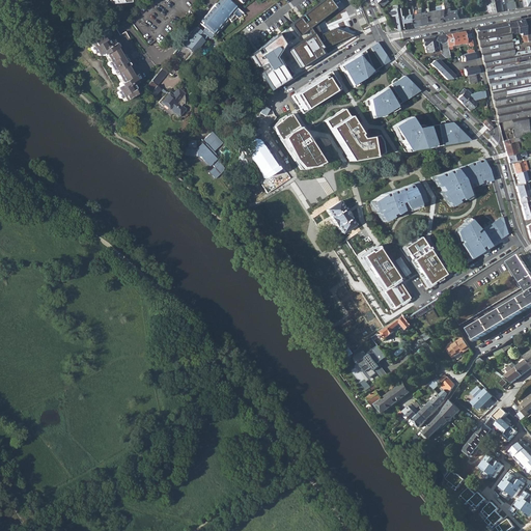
[(202,24),(200,25),(204,28),(212,34),(213,33),(214,34),(222,24),(223,25),(228,20),(229,21),(231,23),(243,14),(228,2),(229,1),(228,0),(220,0),(216,5),(216,4),(200,22),(202,24)]
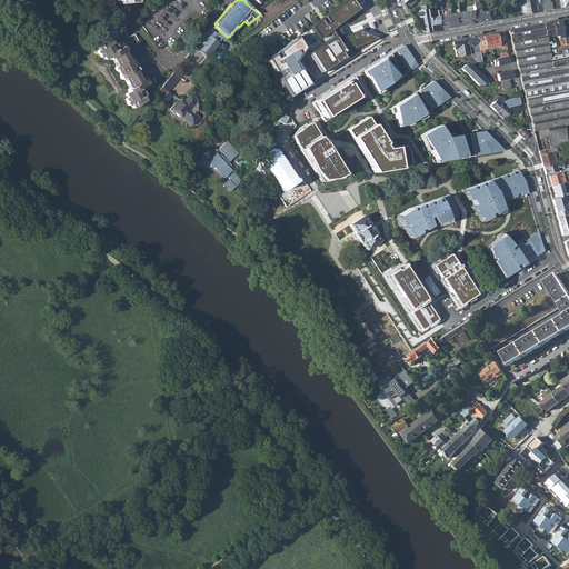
[(359,9),(352,0),(345,0),(310,27),(319,39),(329,32),(332,38),(309,52),(322,72),(346,58),(342,52),(343,51),(345,52),(347,51),(378,38),(363,31),(345,39),(338,25),(359,9)]
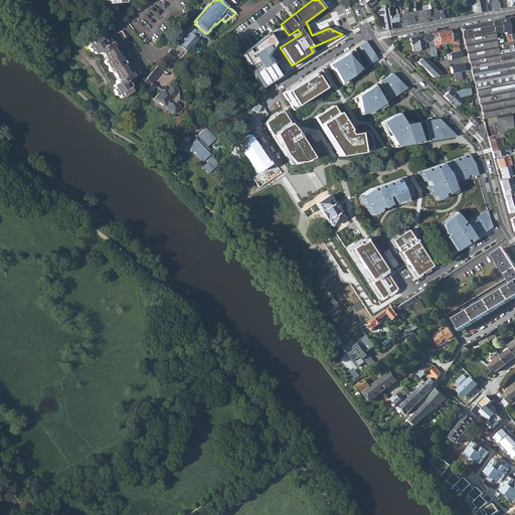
[(426,22),(423,10),(420,11),(419,8),(420,8),(419,4),(421,4),(420,0),(417,0),(415,0),(416,8),(419,23),(426,22)]
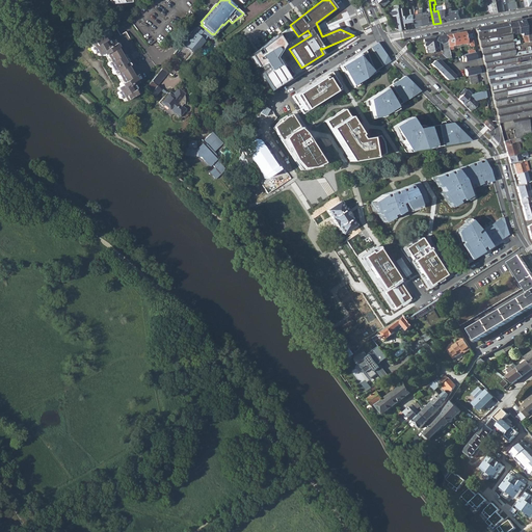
[(443,2),(444,6),(445,9),(437,10),(441,23),(446,22),(445,19),(449,18),(446,3),(445,0),(435,0),(436,3),(443,2)]
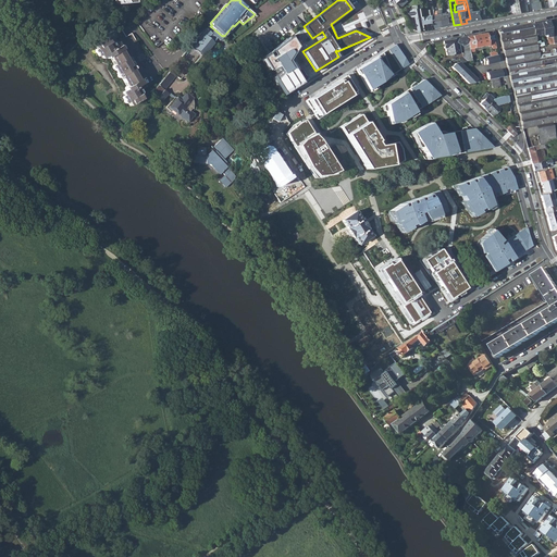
[(529,11),(525,0),(510,0),(514,12),(518,11),(518,13),(529,11)]
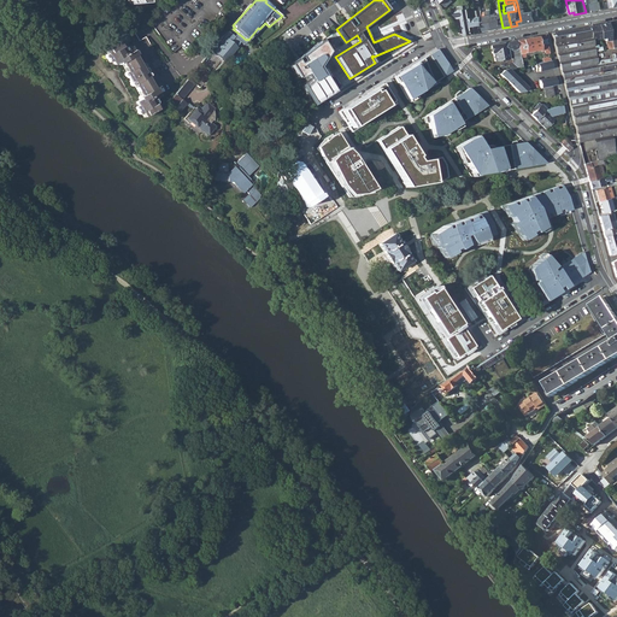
[(521,21),(521,24),(541,21),(539,9),(533,10),(533,12),(526,13),(524,10),(523,10),(522,3),(517,4),(521,21)]
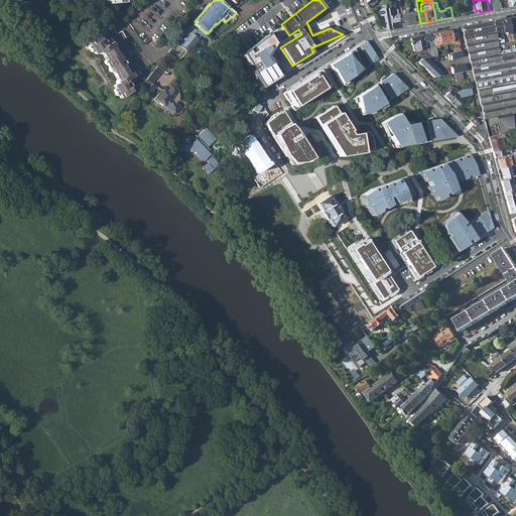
[(393,15),(396,28),(401,27),(400,21),(404,20),(402,7),(401,5),(399,5),(400,9),(397,9),(398,14),(395,15),(393,15)]
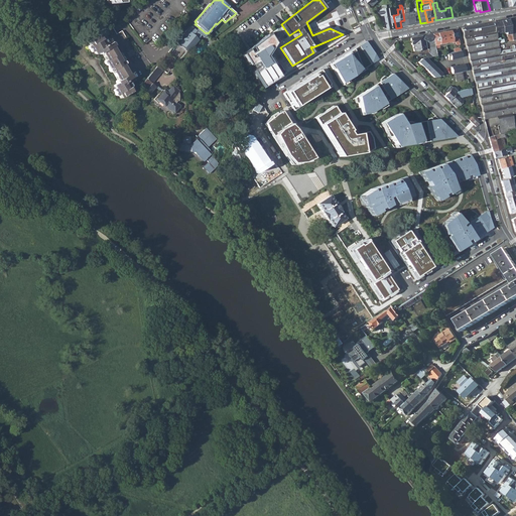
[(405,6),(402,7),(404,20),(405,26),(413,24),(410,10),(410,8),(406,9),(405,6)]
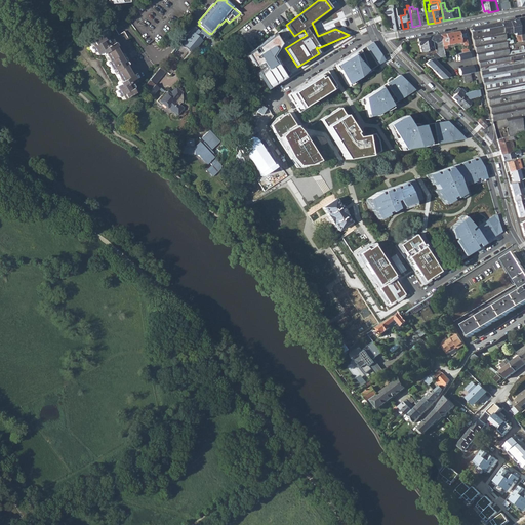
[(400,15),(399,7),(390,9),(389,11),(390,14),(391,15),(394,14),(397,30),(403,29),(400,15)]
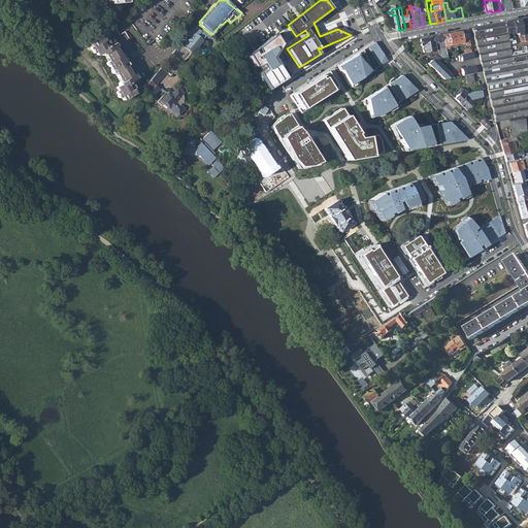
[(420,10),(423,25),(430,24),(427,8),(423,9),(424,10),(420,10)]
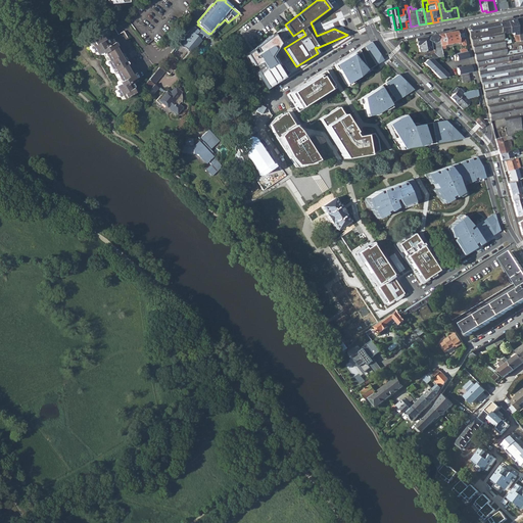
[(490,122),(502,120),(517,116),(522,114),(522,17),(516,19),(520,42),(516,42),(511,43),(504,44),(504,41),(503,34),(501,22),(468,29),(490,122)]
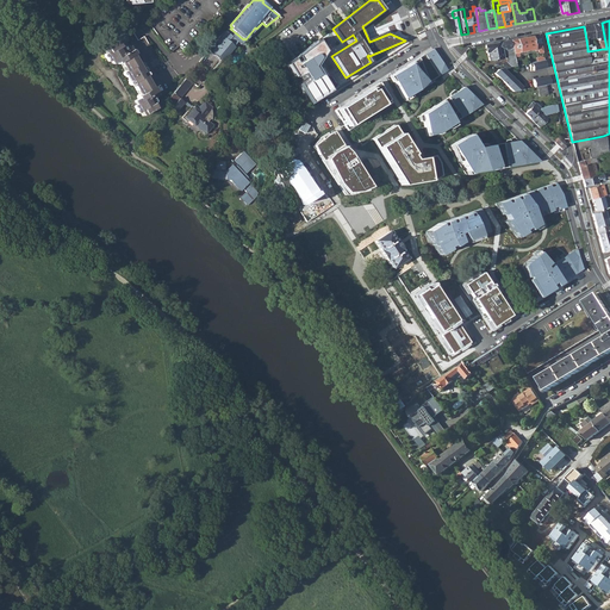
[(255,27),(246,39),(248,41),(251,36),(253,37),(263,24),(262,23),(256,29),(255,27)]
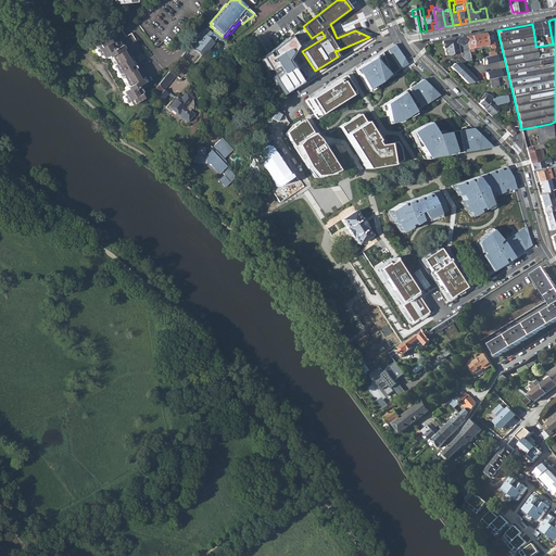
[(546,34),(548,45),(553,45),(548,21),(540,23),(543,34),(542,35),(546,34)]
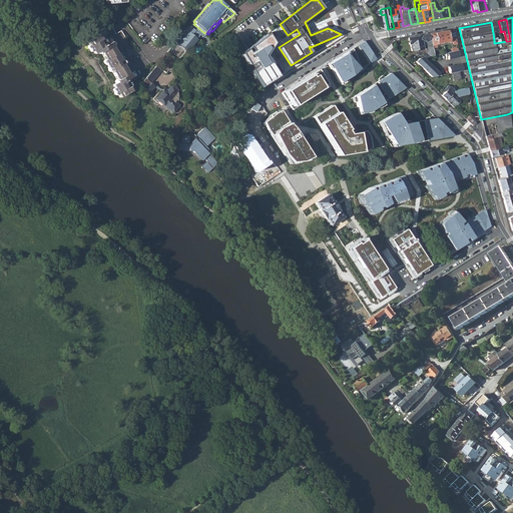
[(491,22),(493,33),(499,32),(501,31),(498,21),(491,22)]
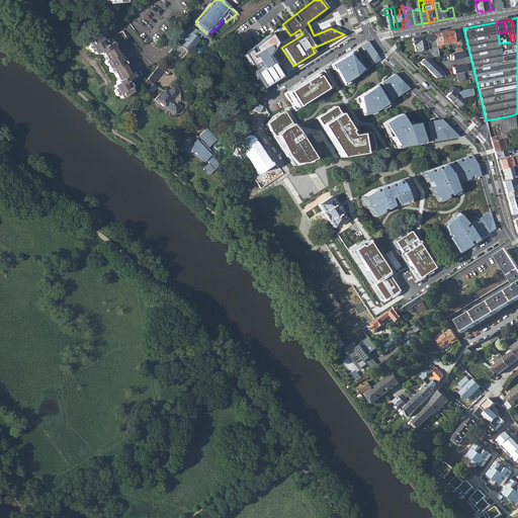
[(116,91),(119,98),(133,90),(130,85),(137,81),(145,70),(122,30),(116,33),(113,26),(88,40),(92,48),(90,49),(92,51),(94,50),(95,53),(101,50),(107,62),(106,63),(107,65),(108,64),(109,66),(108,67),(109,69),(111,68),(118,82),(113,85),(115,88),(113,89),(114,92),(116,91)]
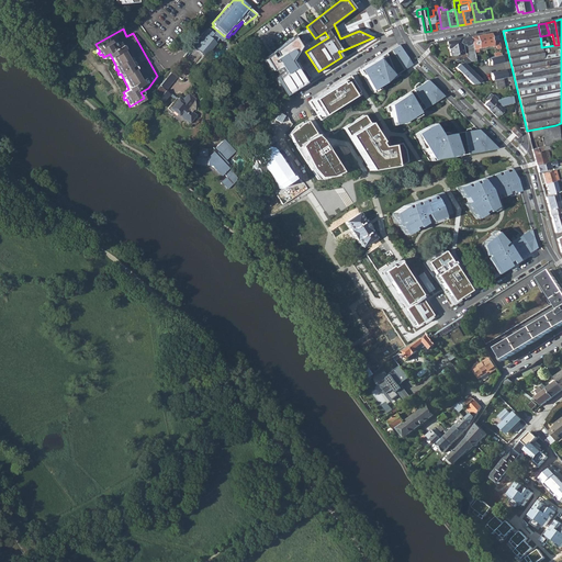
[(208,29),(183,57),(189,65),(189,66),(191,65),(193,66),(202,56),(203,56),(206,52),(208,52),(211,47),(218,38),(222,42),(225,37),(224,36),(216,30),(213,34),(208,29)]
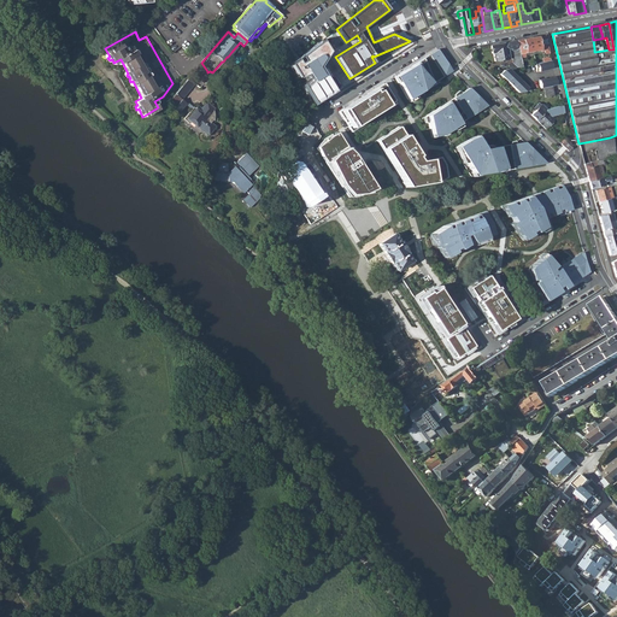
[(545,51),(545,53),(548,53),(545,35),(530,37),(533,51),(540,50),(540,52),(545,51)]
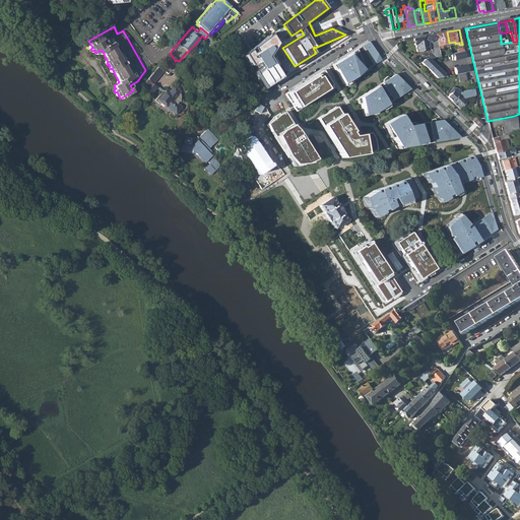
[(436,35),(439,49),(441,49),(441,45),(449,43),(447,31),(436,35)]
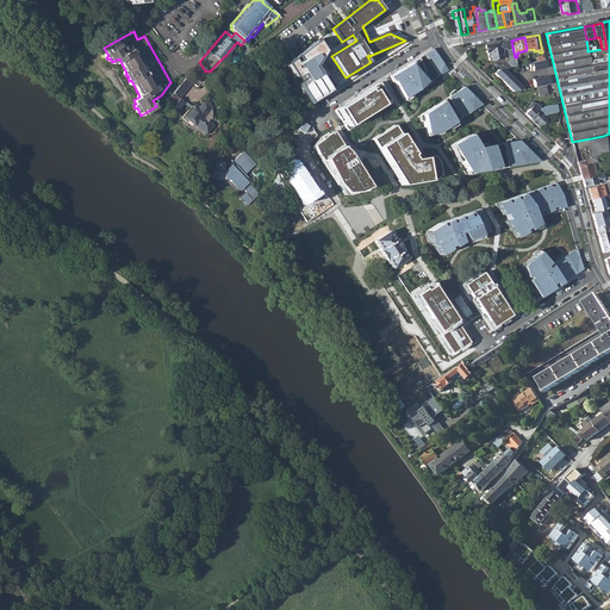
[(330,51),(323,41),(296,61),(290,64),(299,79),(304,85),(317,101),(336,89),(331,79),(322,66),(330,51)]
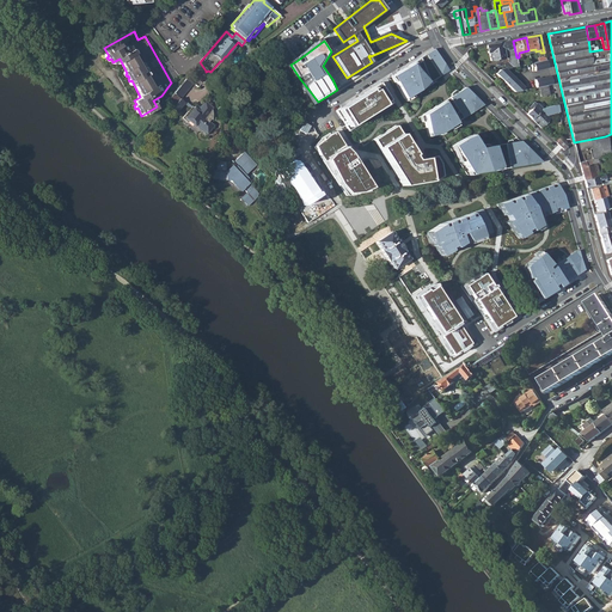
[(505,63),(506,68),(507,68),(518,66),(518,63),(516,57),(513,41),(487,46),(489,61),(506,59),(505,49),(508,48),(510,57),(508,57),(509,63),(505,63)]
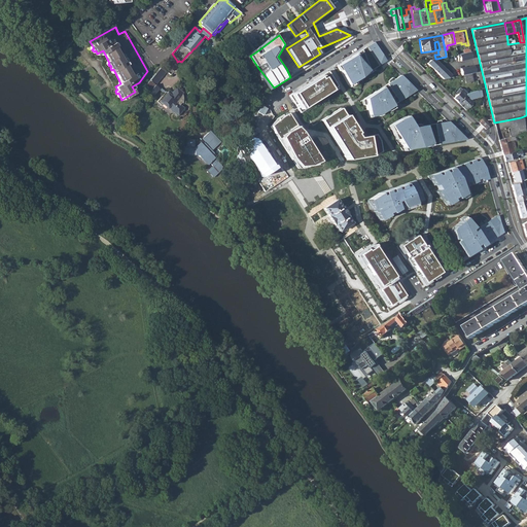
[(374,41),(337,66),(349,86),(353,90),(366,81),(373,73),(388,62),(374,41)]
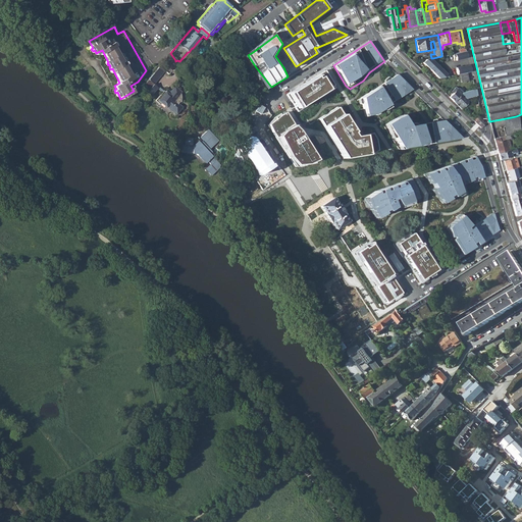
[(455,61),(468,58),(466,51),(462,52),(459,53),(454,54),(453,54),(455,61)]
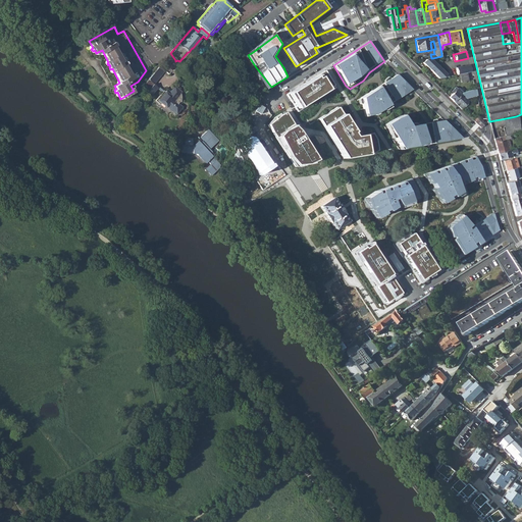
[(421,60),(439,79),(450,76),(430,58),(421,60)]
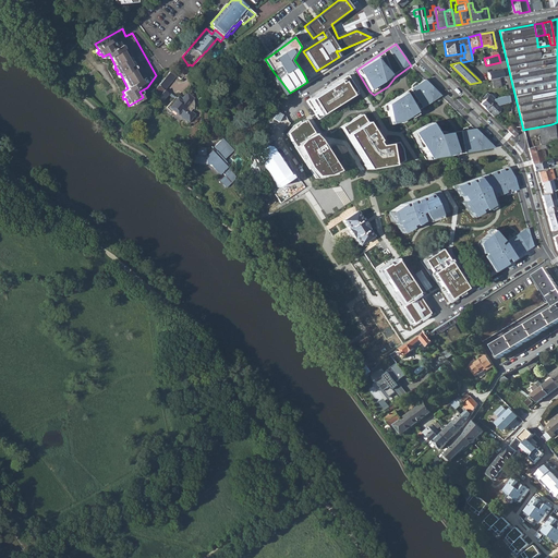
[(499,77),(504,76),(501,70),(487,73),(489,80),(490,80),(499,77)]
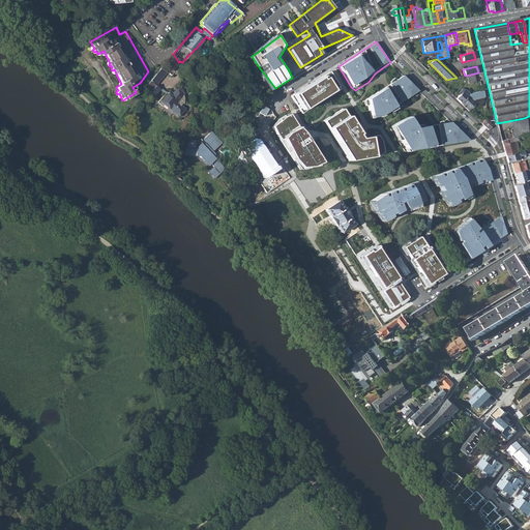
[(162,67),(159,69),(151,80),(150,81),(153,84),(160,89),(159,90),(165,94),(167,93),(157,85),(168,72),(162,67)]
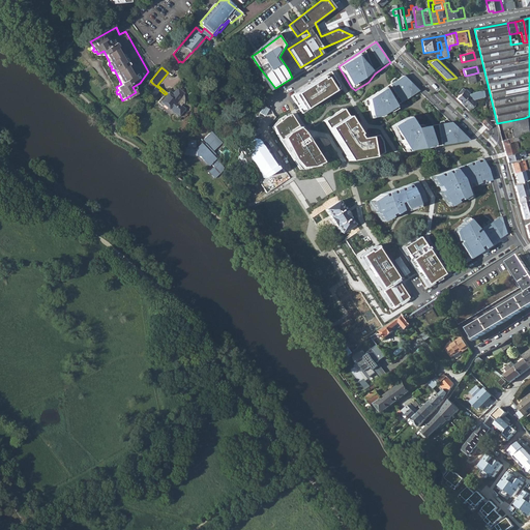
[(330,72),(291,95),(302,114),(342,91),(330,72)]
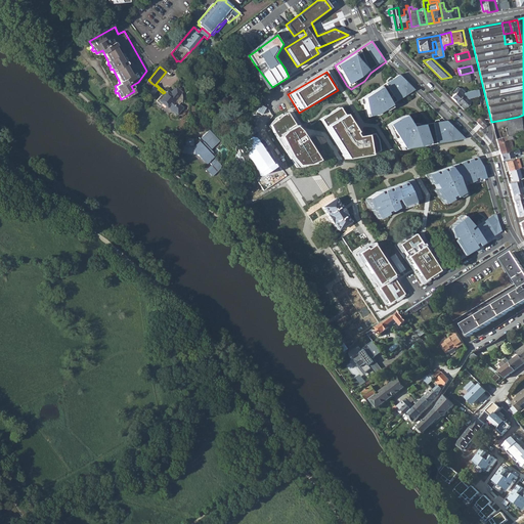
[(399,75),(383,86),(395,103),(413,90),(399,75)]
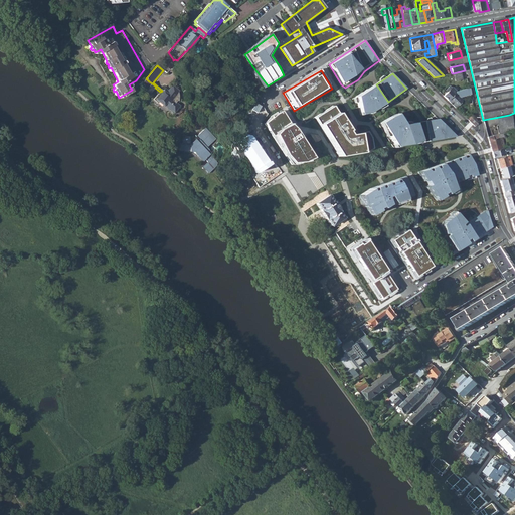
[(146,78),(139,87),(144,92),(149,95),(155,88),(156,87),(149,81),(146,78)]
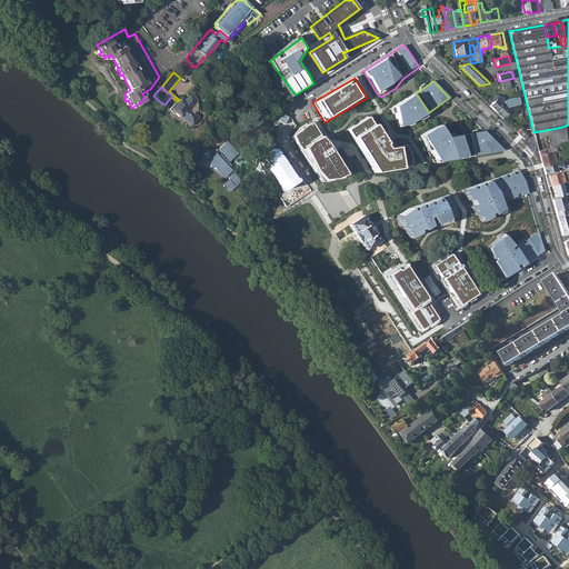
[(416,93),(392,108),(398,129),(407,129),(429,112),(416,93)]
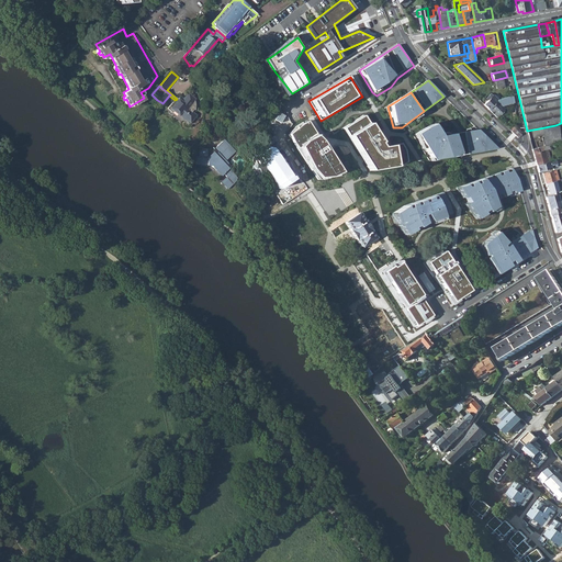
[(180,114),(191,124),(197,116),(192,112),(193,110),(194,111),(195,110),(195,109),(195,108),(195,107),(195,103),(195,102),(195,101),(194,101),(192,100),(194,98),(189,93),(186,98),(187,98),(186,100),(183,98),(182,98),(181,98),(180,98),(179,98),(178,99),(177,98),(177,99),(175,100),(167,109),(172,113),(175,111),(179,113),(178,114),(179,115),(180,114)]
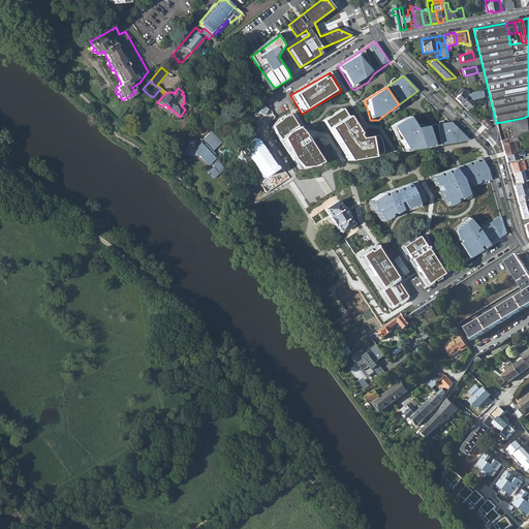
[(455,98),(460,103),(467,95),(465,93),(466,92),(464,90),(455,98)]
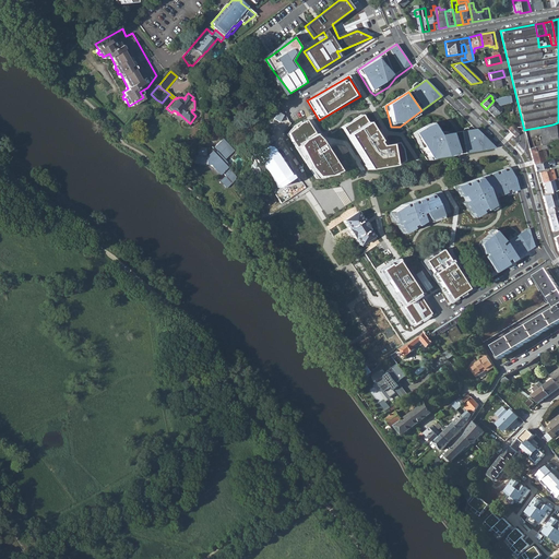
[(486,109),(492,116),(501,108),(497,104),(510,100),(509,95),(495,99),(494,100),(486,109)]
